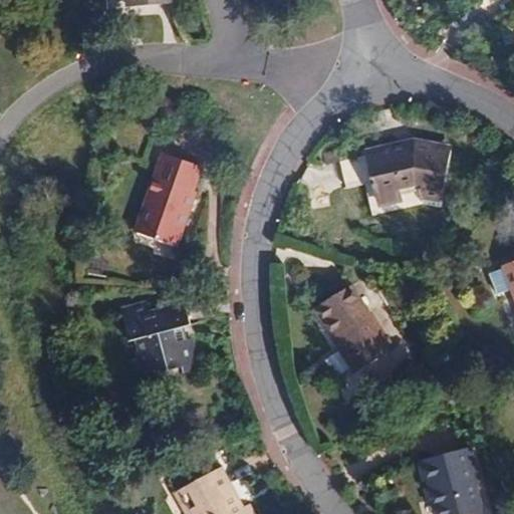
[(413,146),(365,156),(340,162),(342,171),(346,189),(372,182),(376,200),(401,195),(400,193),(420,189),(421,193),(443,197),(451,152),(442,151),(413,146)]
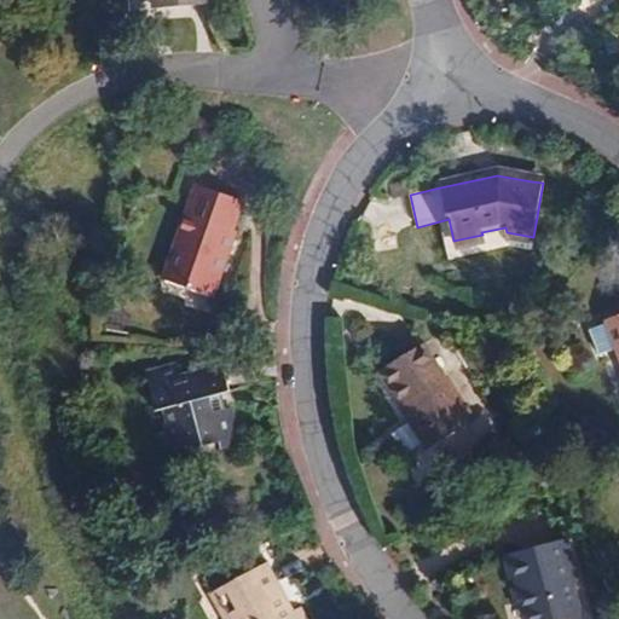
[(163,279),(214,298),(229,252),(236,231),(233,231),(243,201),(196,184),(163,279)]
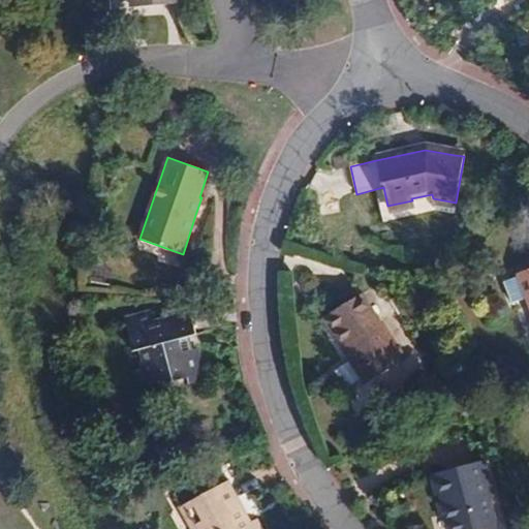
[(454,213),(456,203),(433,198),(434,211),(454,213)]
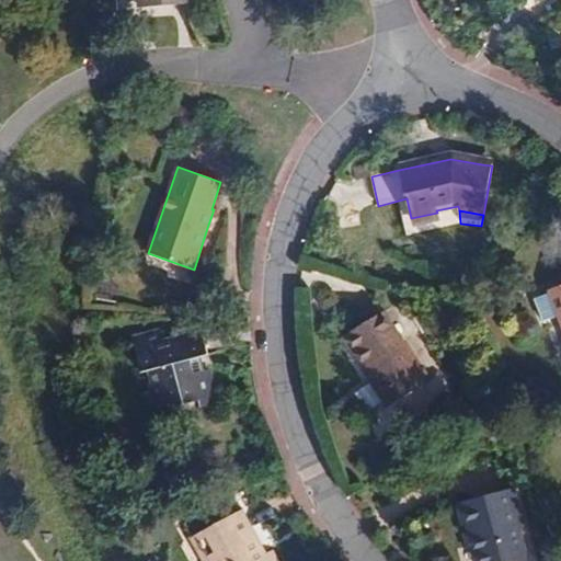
[(559,313),(560,320),(560,284),(549,289),(534,295),(544,320),(559,313)]
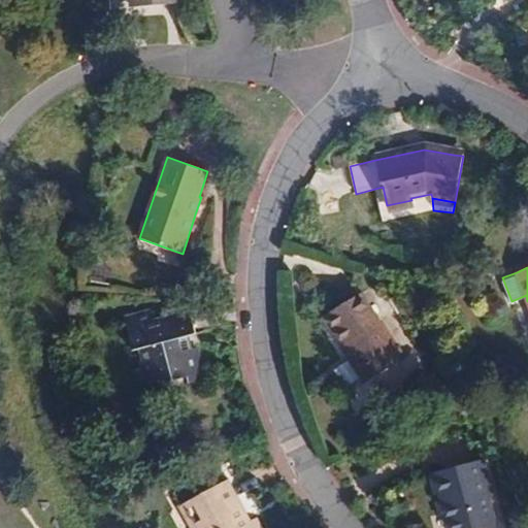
[(404,359),(363,292),(324,317),(350,358),(365,384),(404,359)]
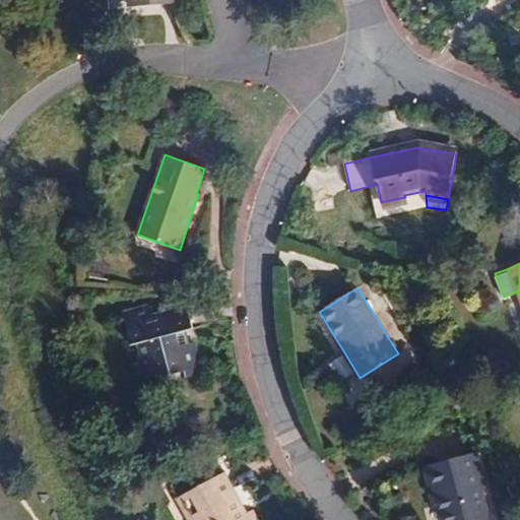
[(196,355),(192,342),(187,344),(183,331),(193,329),(187,307),(152,317),(148,307),(123,314),(132,345),(138,343),(142,355),(138,356),(146,382),(185,371),(187,378),(201,374),(196,355)]
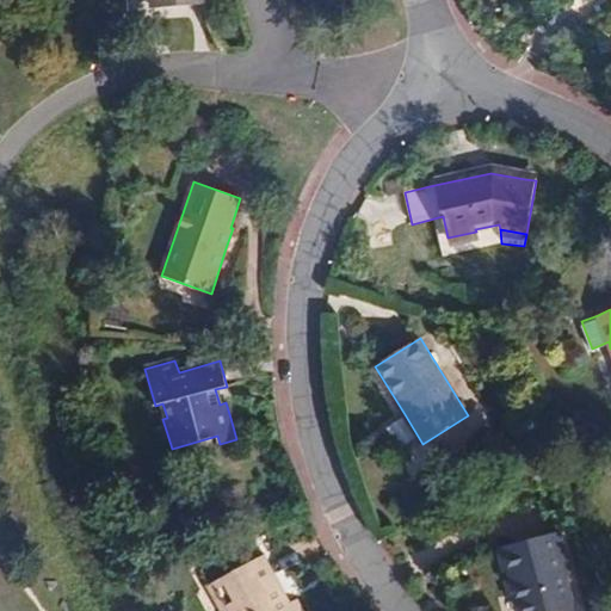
[(560,531),(499,548),(506,572),(510,571),(518,600),(520,610),(574,610),(565,576),(571,574),(560,531)]
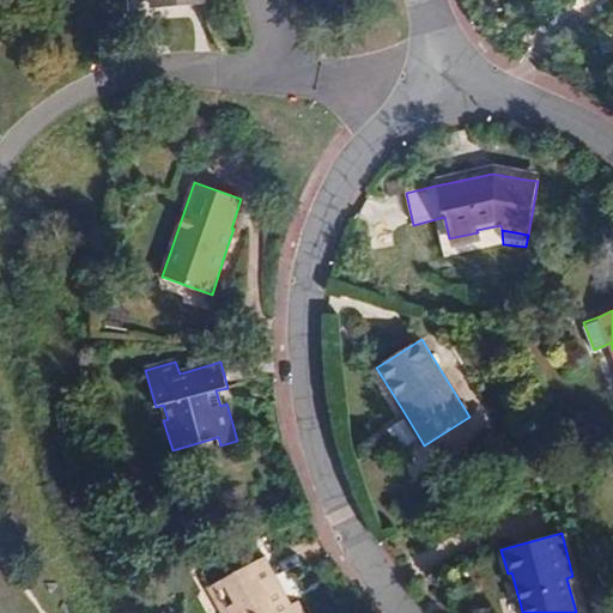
[(303,612),(297,602),(289,606),(281,594),(277,586),(279,584),(263,557),(210,587),(224,612),(303,612)]
